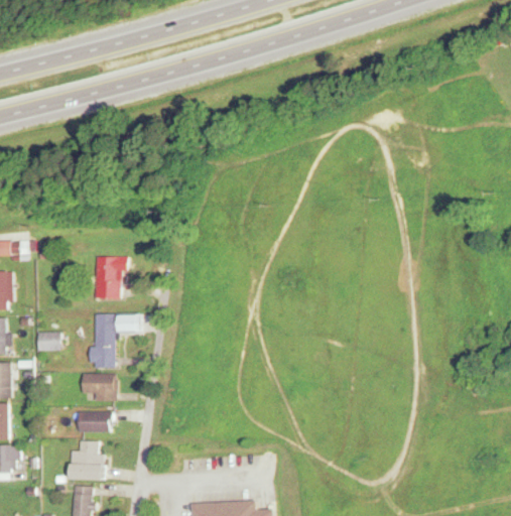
[(0,254),(24,255),(24,241),(0,241),(0,254)]
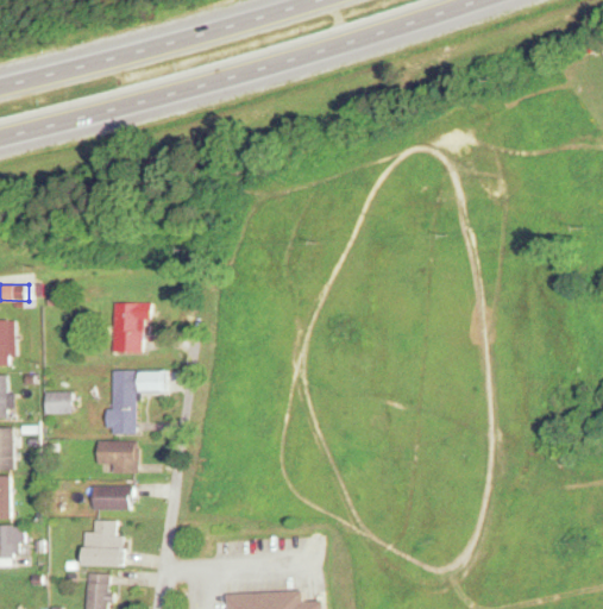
[(140,351),(140,320),(146,320),(146,302),(110,302),(110,351),(140,351)]
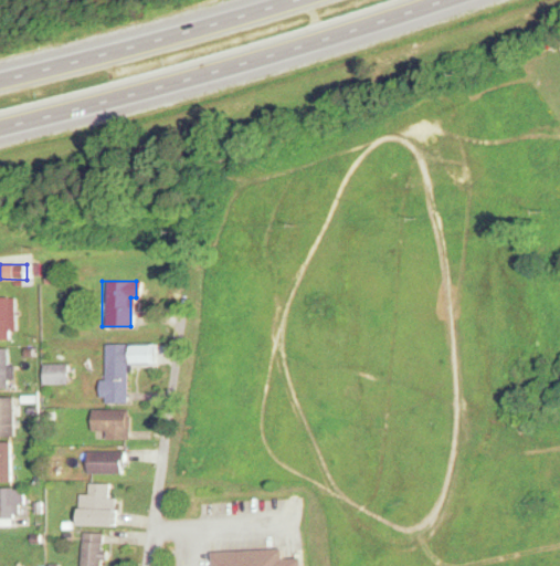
[(11,297),(0,296),(0,339),(11,339),(11,297)]
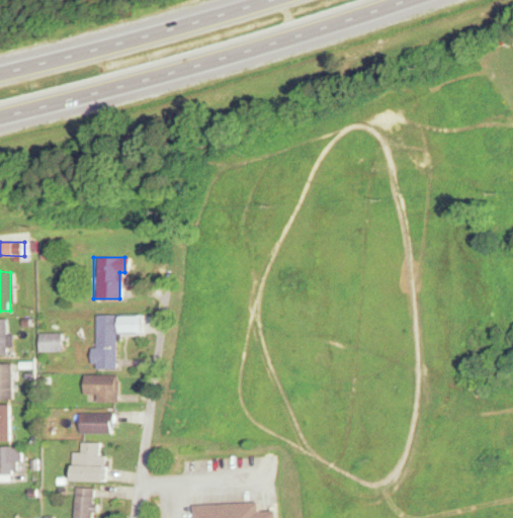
[(91,315),(92,369),(115,368),(114,333),(139,333),(139,315),(91,315)]
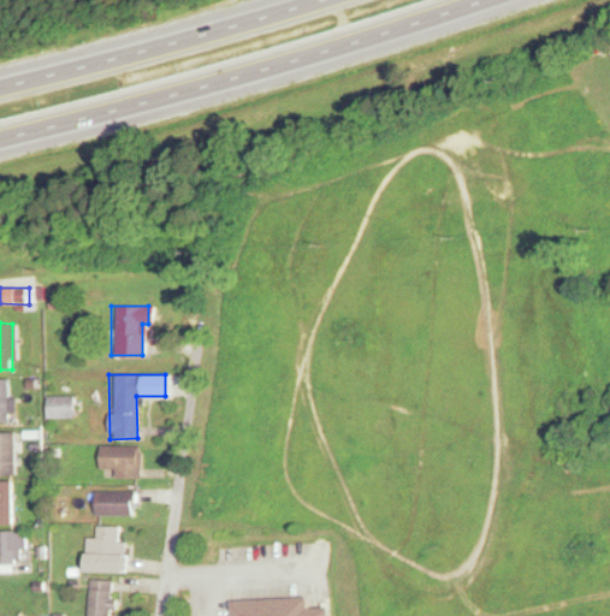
[(45,396),(45,418),(72,418),(72,396),(45,396)]
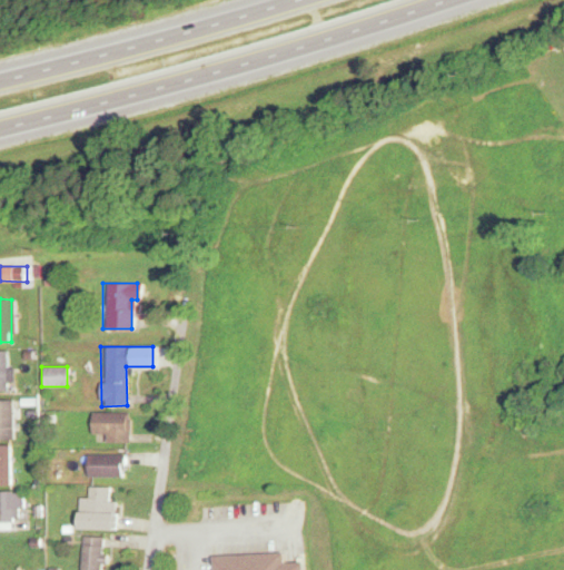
[(0,440),(11,440),(11,401),(0,400),(0,440)]
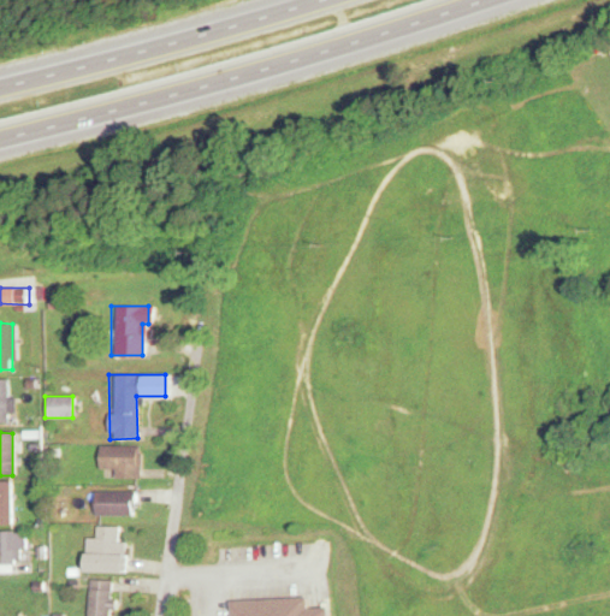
[(112,479),(137,479),(137,446),(98,446),(98,469),(112,469),(112,479)]
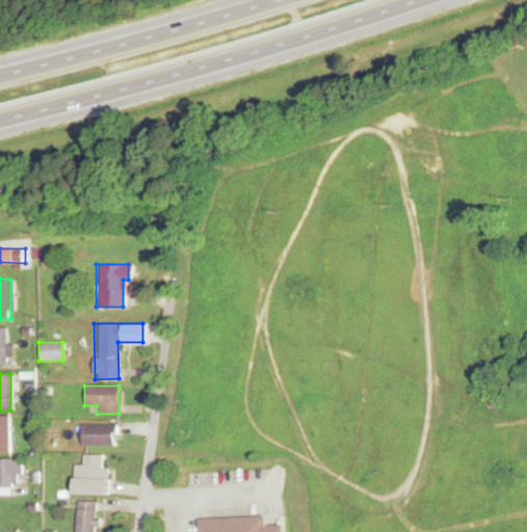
[(80,446),(113,446),(113,424),(80,424),(80,446)]
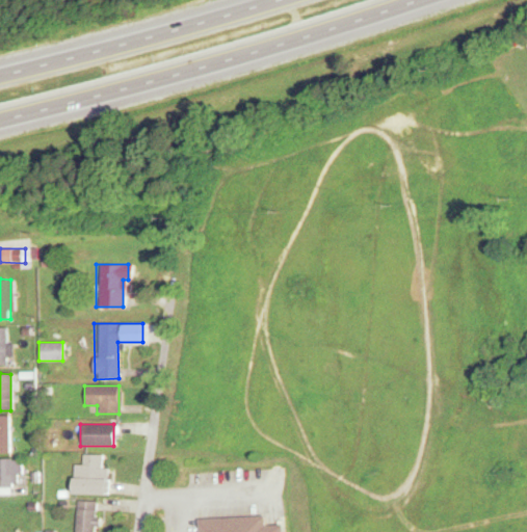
[(100,454),(81,454),(81,466),(73,466),(73,494),(108,495),(108,469),(100,469),(100,454)]
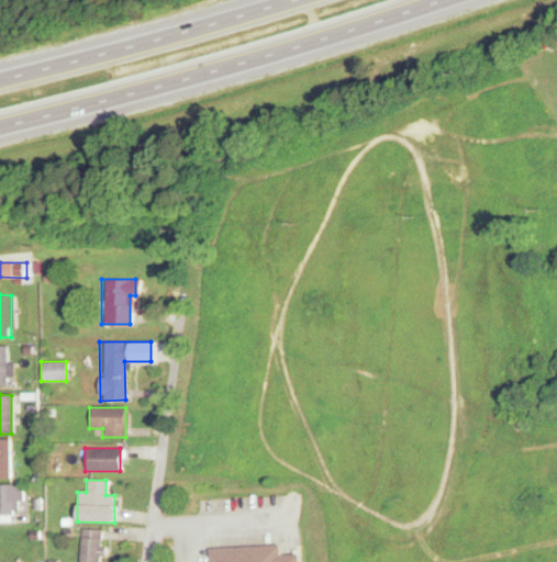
[(21,485),(0,484),(0,513),(21,514),(21,485)]
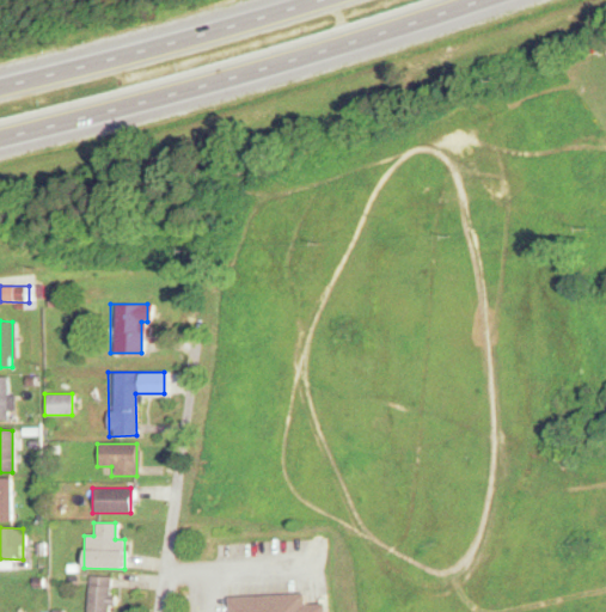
[(86,576),(86,611),(109,611),(109,576),(86,576)]
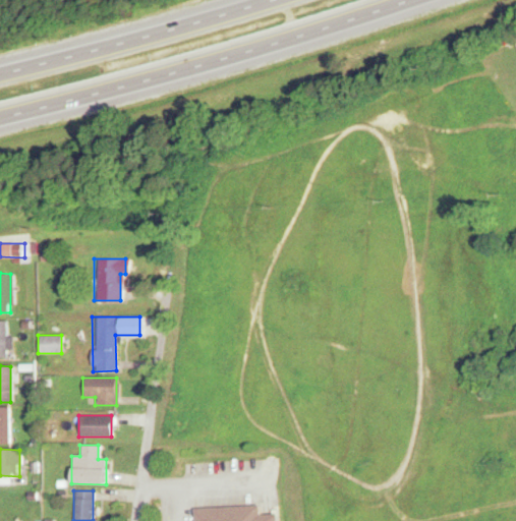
[(194,520),(276,520),(276,513),(260,514),(259,505),(194,507),(194,520)]
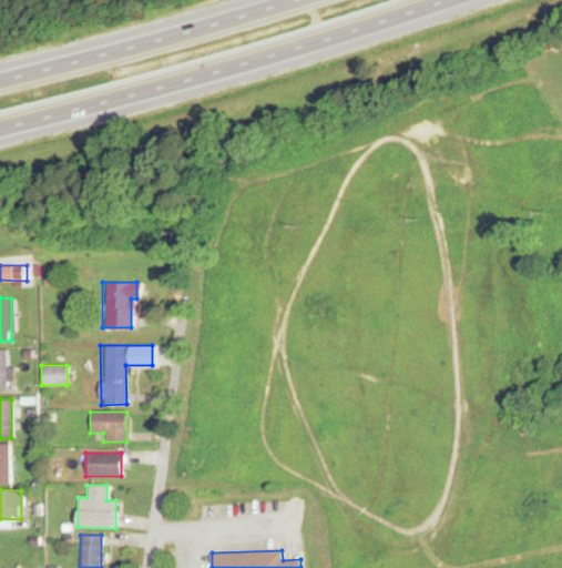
All buildings are outlined.
